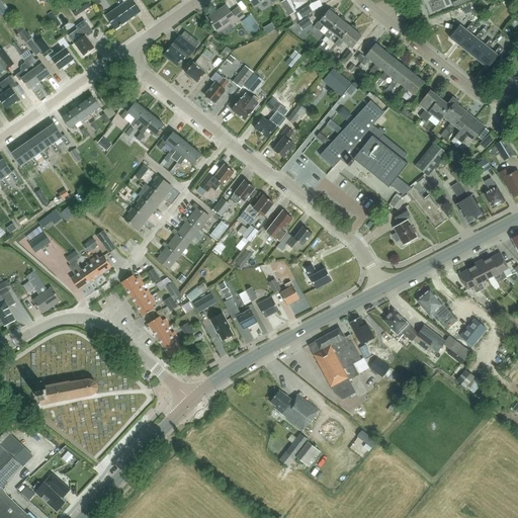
[(84,10),(91,5),(87,0),(85,0),(80,3),(84,10)]
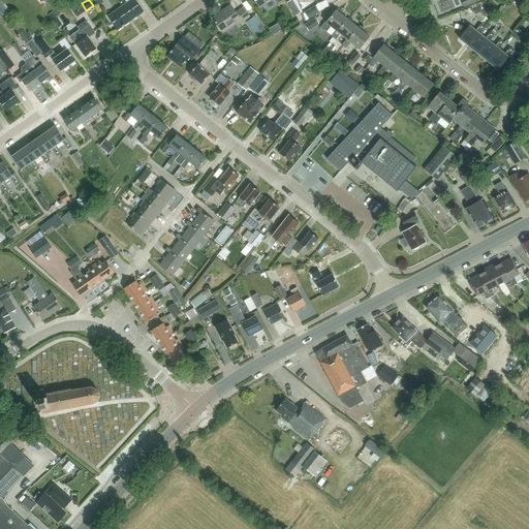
[(118,30),(144,11),(135,0),(131,0),(107,17),(118,30)]
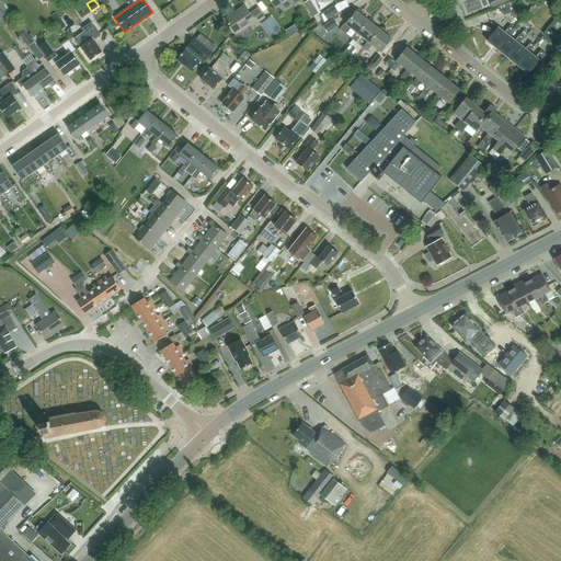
[(312,18),(321,12),(315,0),(308,0),(304,3),(312,18)]
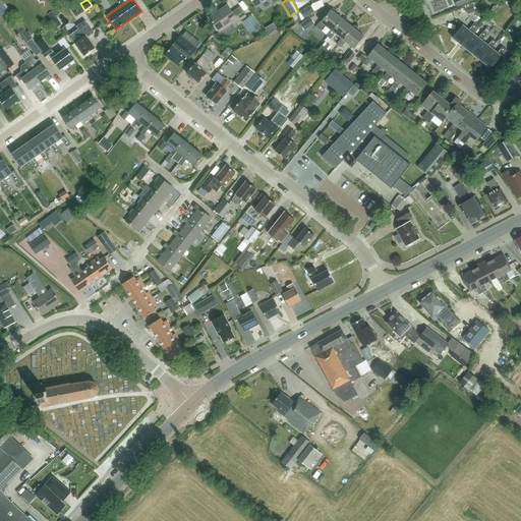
[(233,25),(246,16),(240,7),(233,12),(228,5),(220,10),(220,9),(216,12),(217,13),(210,18),(219,32),(231,23),(233,25)]
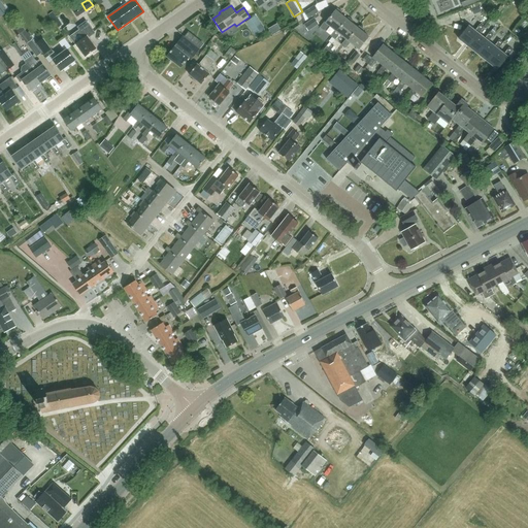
[(319,11),(315,5),(304,12),(308,19),(319,11)]
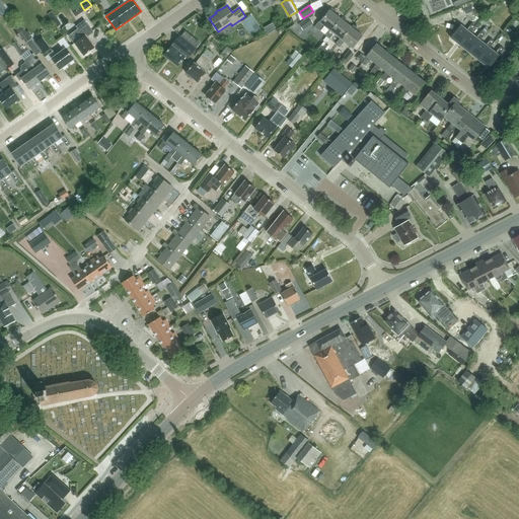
[(470,5),(463,8),(465,14),(472,11),(470,5)]
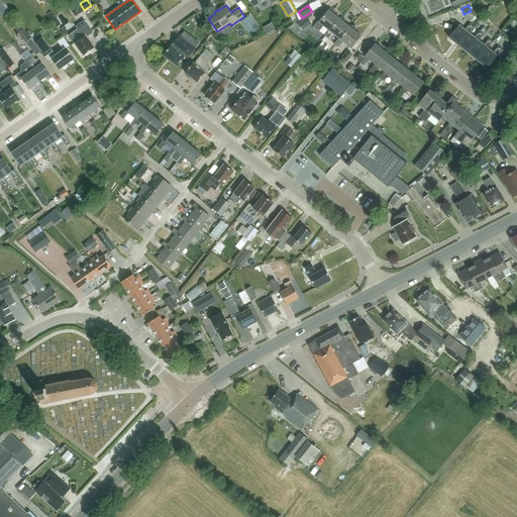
[(460,7),(448,10),(450,17),(462,14),(460,7)]
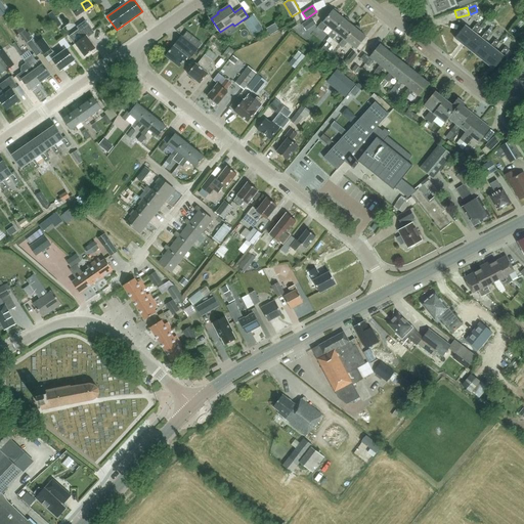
[(344,19),(339,14),(340,12),(335,8),(323,23),(322,22),(317,27),(321,31),(326,25),(333,30),(335,31),(344,19)]
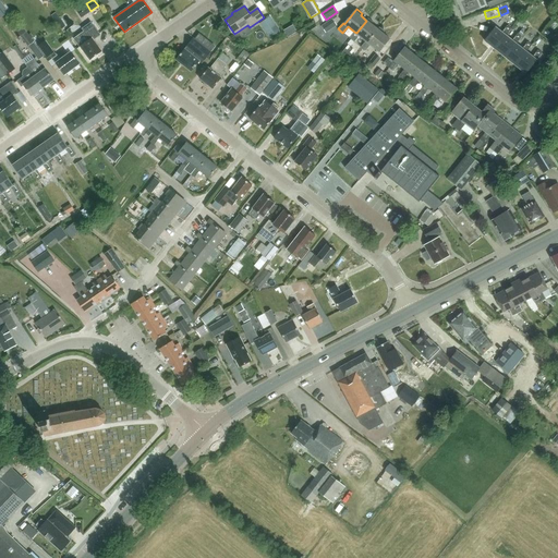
[(270,16),(262,23),(271,37),(280,31),(270,16)]
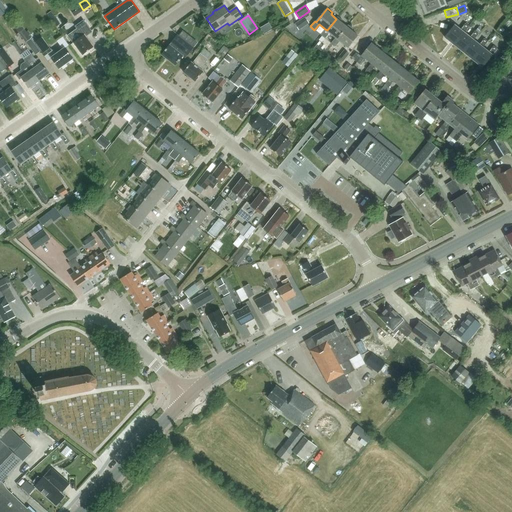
[(305,17),(295,23),(299,30),(309,23),(305,17)]
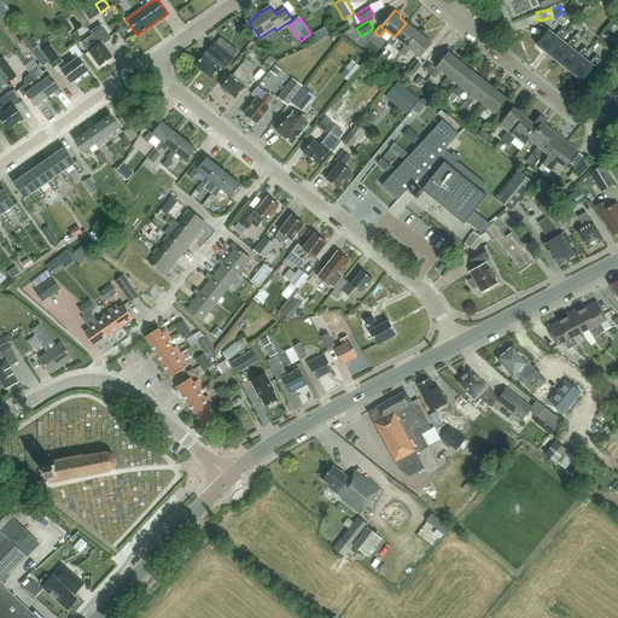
[(395,36),(392,35),(386,42),(392,46),(397,40),(404,45),(407,47),(419,33),(412,27),(414,24),(408,21),(406,23),(395,36)]
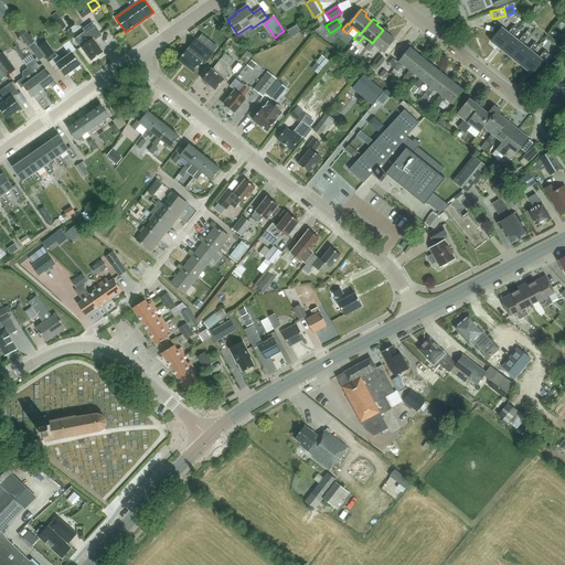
[(92,61),(103,52),(94,40),(102,34),(93,23),(85,29),(88,33),(82,39),(85,44),(81,46),(92,61)]
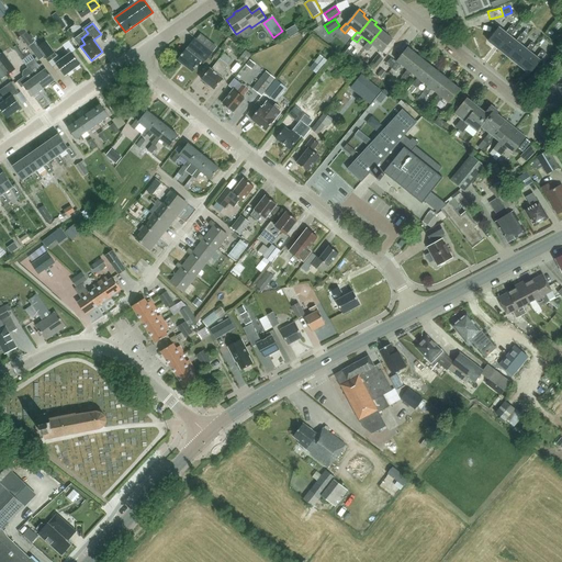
[(498,49),(509,36),(515,29),(510,25),(505,33),(498,27),(489,41),(498,49)]
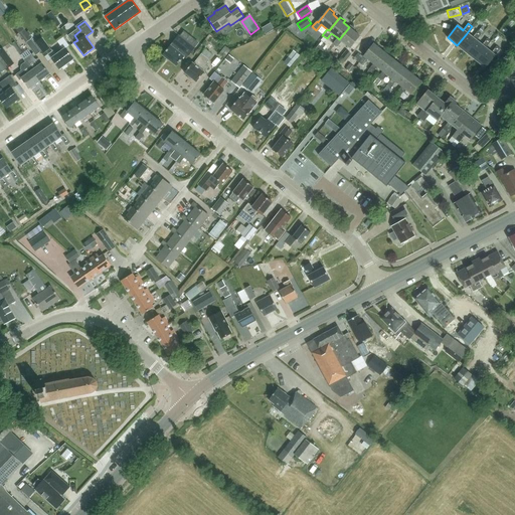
[(339,39),(337,37),(333,43),(337,47),(342,41),(350,47),(359,36),(354,31),(355,29),(350,25),(349,27),(339,39)]
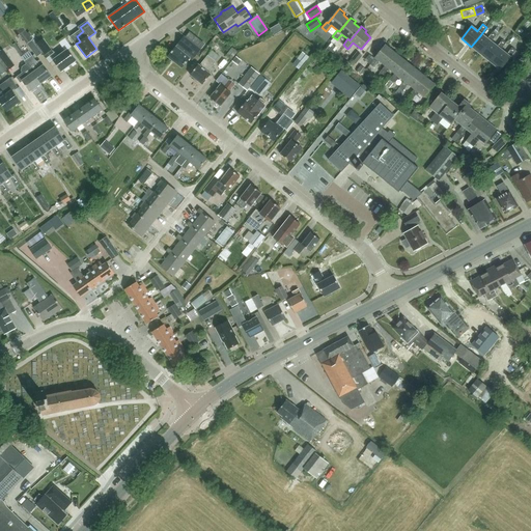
[(25,30),(21,33),(37,57),(42,54),(25,30)]
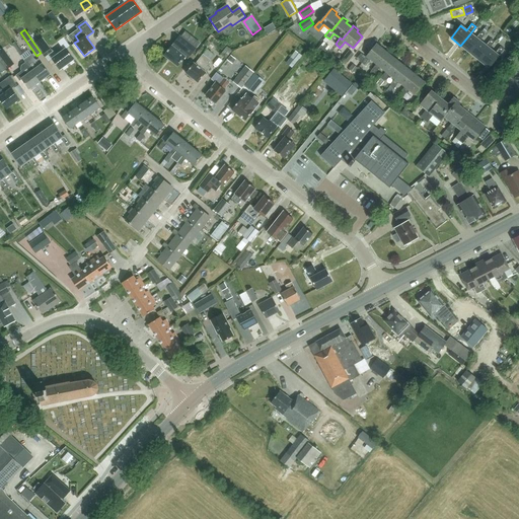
[(476,38),(470,33),(460,46),(470,53),(480,41),(485,34),(482,31),(476,38)]
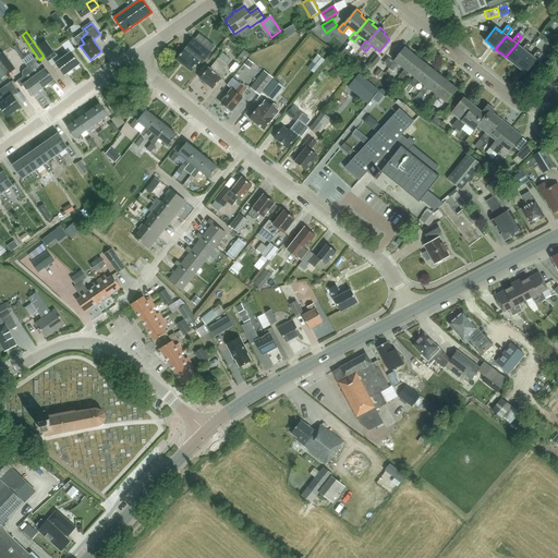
[(211,52),(193,38),(177,59),(191,72),(199,61),(202,63),(211,52)]
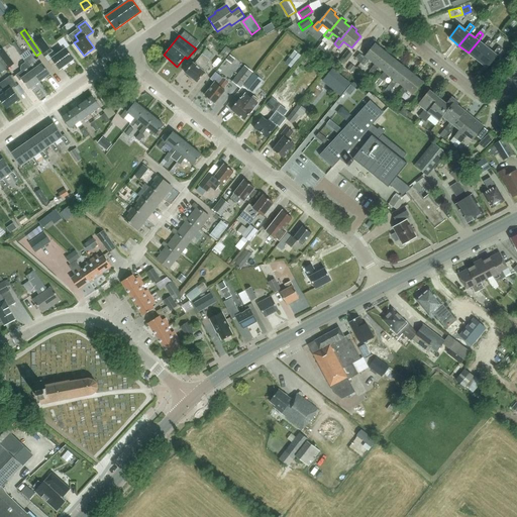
[(35,42),(43,54),(42,55),(48,62),(53,60),(60,70),(74,60),(66,48),(57,55),(53,49),(49,48),(42,37),(35,42)]
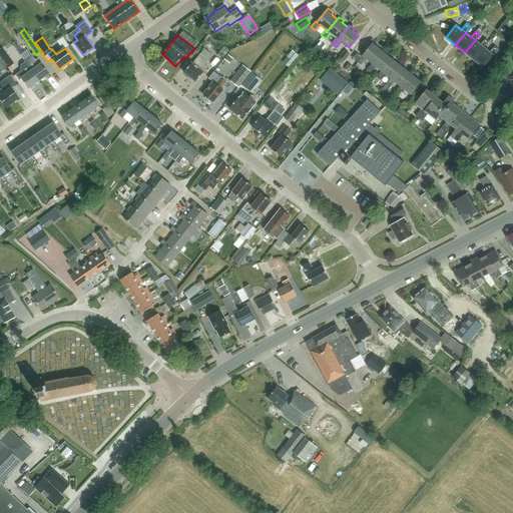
[(474,60),(484,47),(489,41),(485,38),(480,44),(475,40),(465,52),(474,60)]
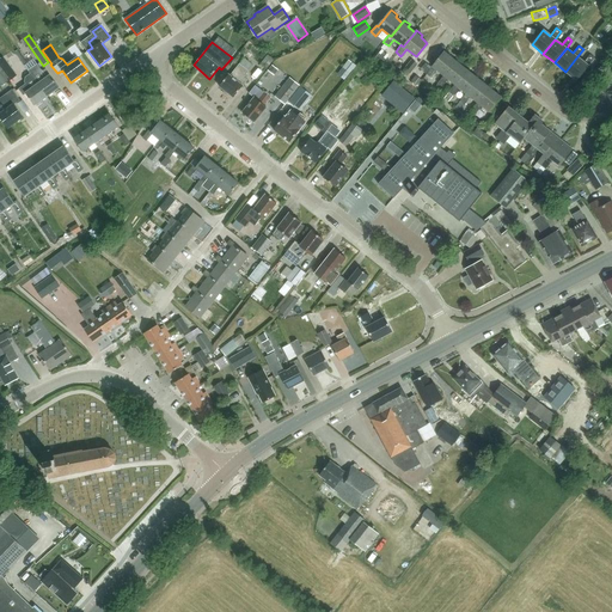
[(50,75),(46,69),(43,72),(37,63),(37,65),(34,59),(28,63),(18,49),(14,51),(30,74),(47,97),(60,87),(50,75)]
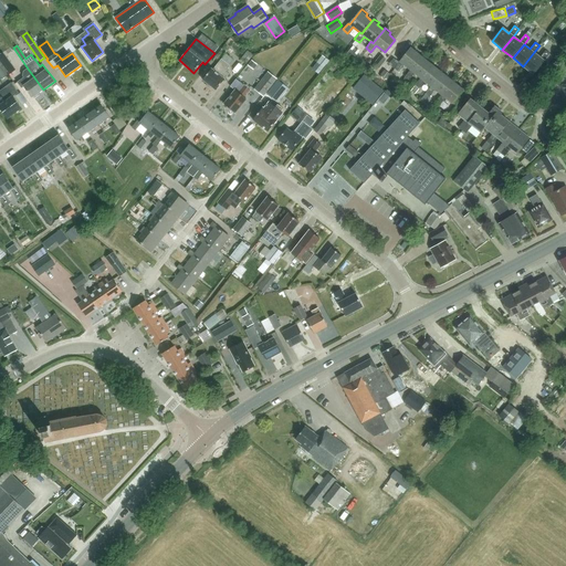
[(0,46),(0,55),(11,70),(17,66),(1,46),(0,46)]
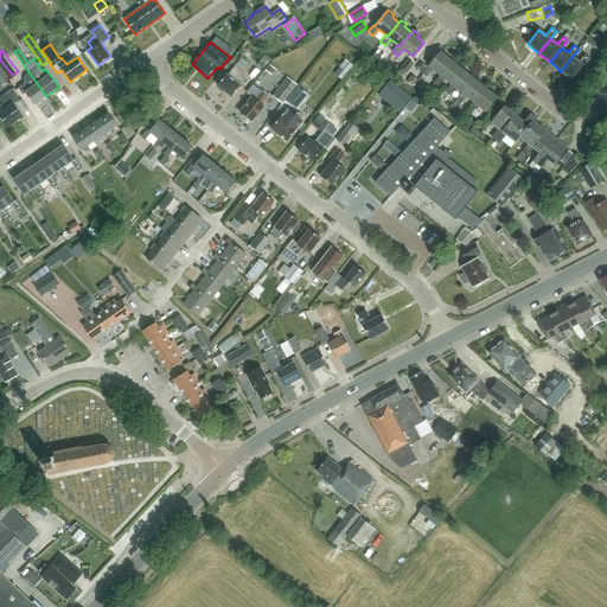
[(440,75),(452,61),(441,52),(429,65),(429,66),(423,74),(428,77),(434,70),(440,75)]
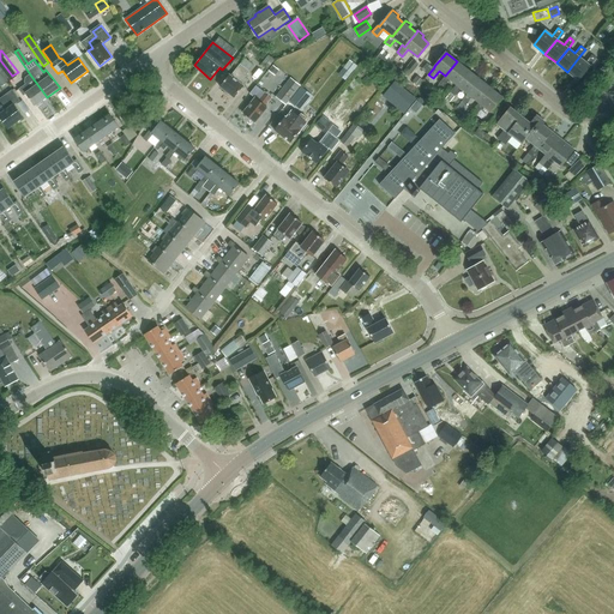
[(269,55),(262,65),(268,70),(275,60),(269,55)]
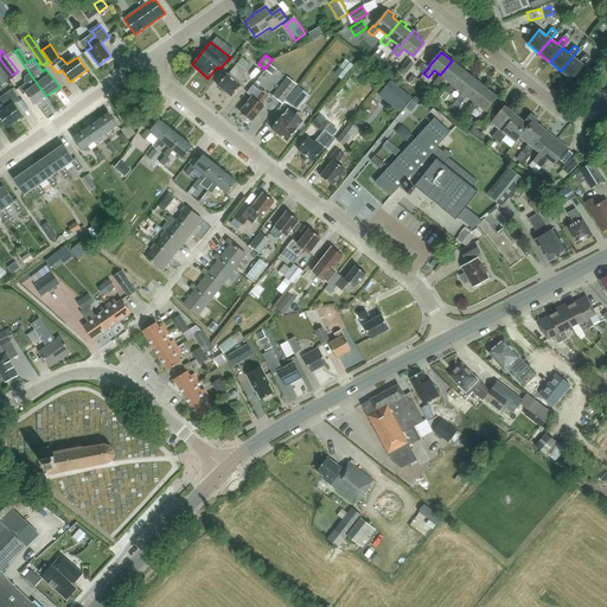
[(580,62),(573,56),(561,71),(573,80),(585,65),(583,65),(589,58),(586,55),(580,62)]
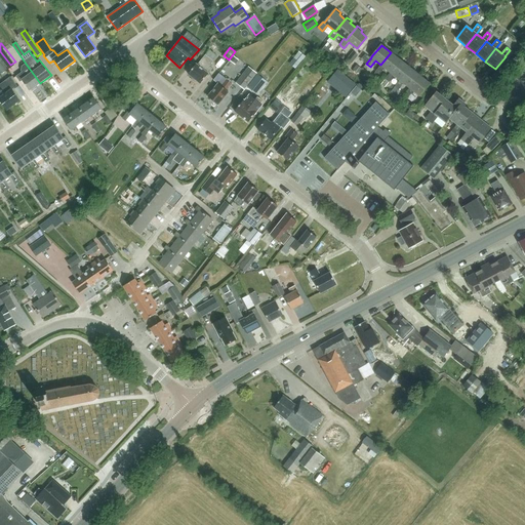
[(514,53),(510,50),(505,56),(506,56),(509,59),(514,53)]
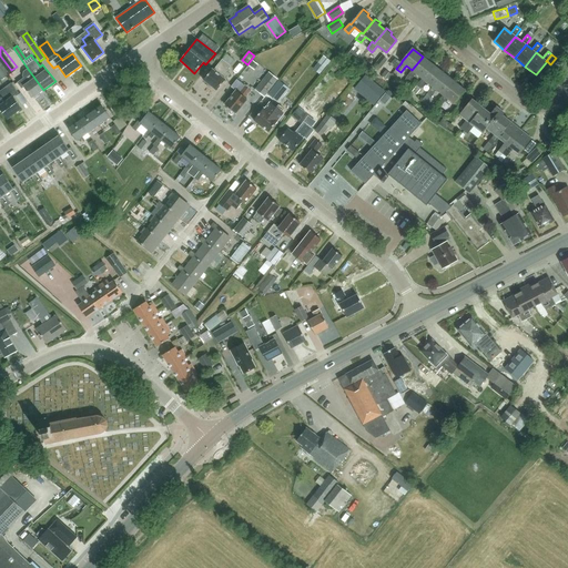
[(377,71),(387,59),(382,56),(375,63),(373,68),(377,71)]
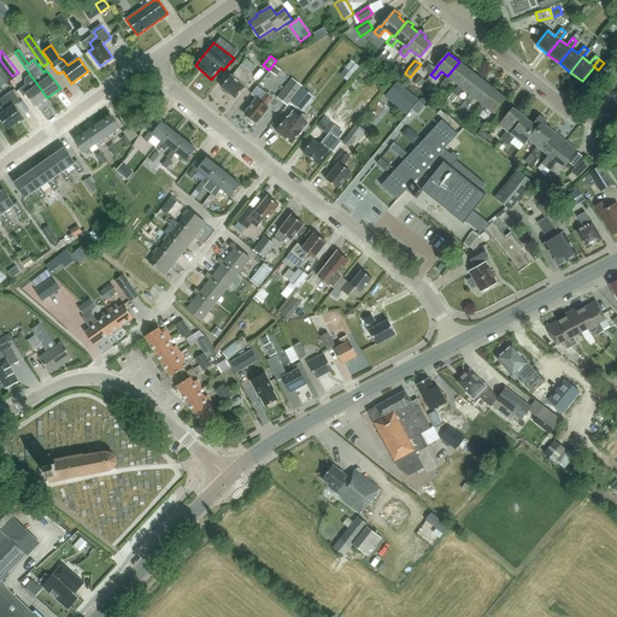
[(236,99),(245,87),(250,81),(246,77),(253,69),(244,62),(231,76),(230,75),(221,87),(236,99)]
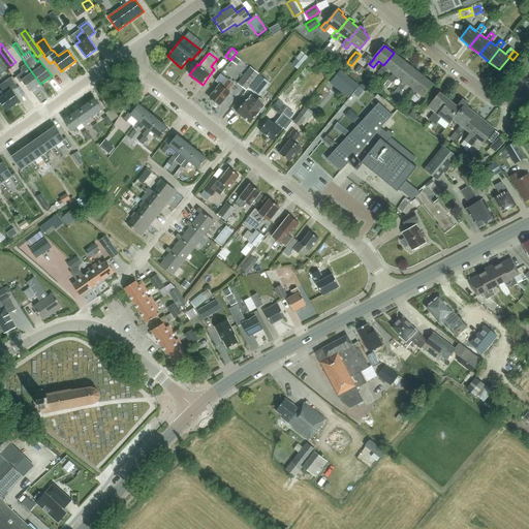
[(394,73),(403,60),(394,53),(383,65),(378,71),(382,74),(387,68),(394,73)]
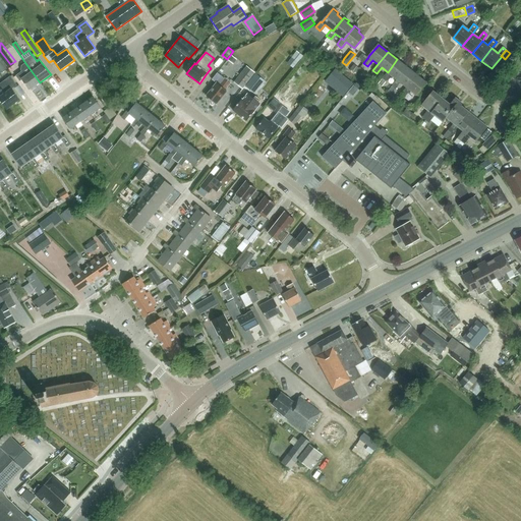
[(378,83),(383,87),(387,81),(391,75),(397,79),(407,67),(397,59),(388,72),(382,78),(378,83)]
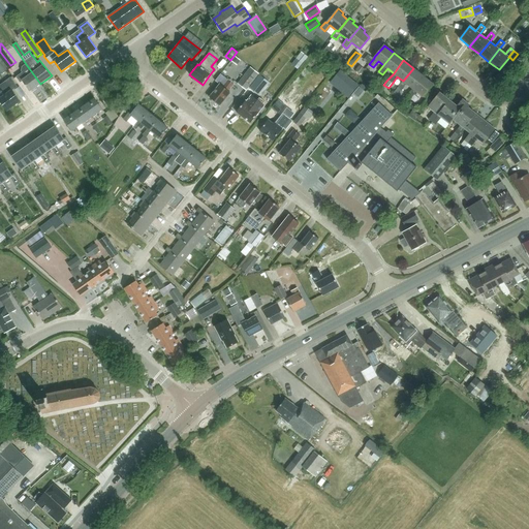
[(21,70),(23,72),(16,78),(20,83),(22,81),(30,91),(40,84),(26,64),(22,66),(21,70)]
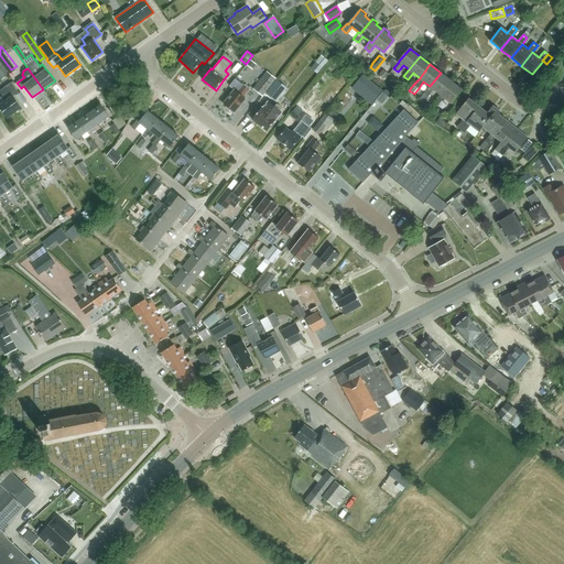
[(267,72),(253,88),(263,96),(277,79),(267,72)]
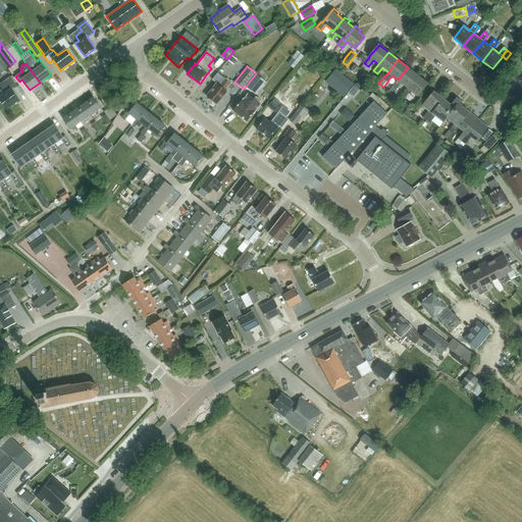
[(402,83),(407,87),(417,74),(408,67),(398,80),(393,86),(387,93),(392,96),(397,89),(402,83)]
